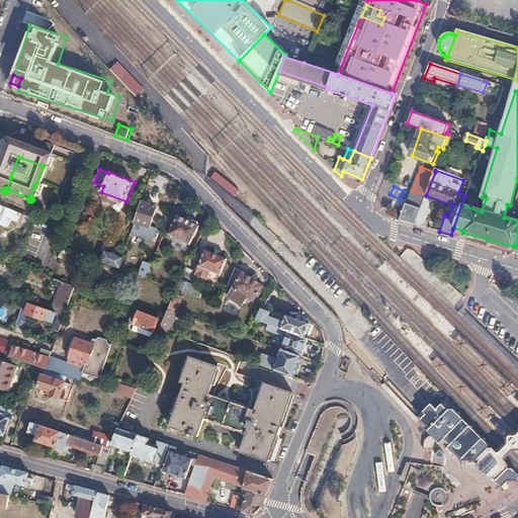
[(405,204),(400,220),(415,225),(425,199),(426,195),(413,190),(408,205),(405,204)]
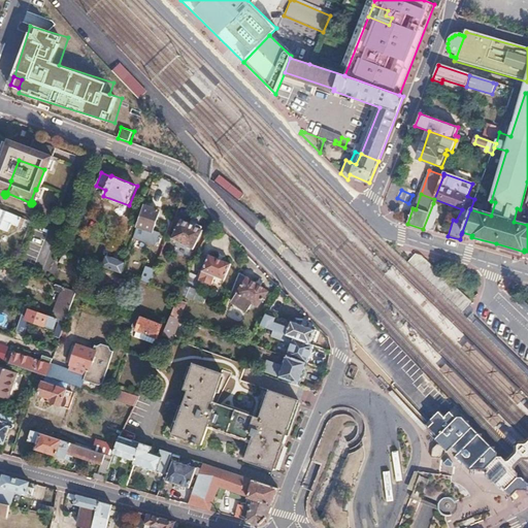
[(433,203),(423,229),(431,231),(437,216),(436,204),(433,203)]
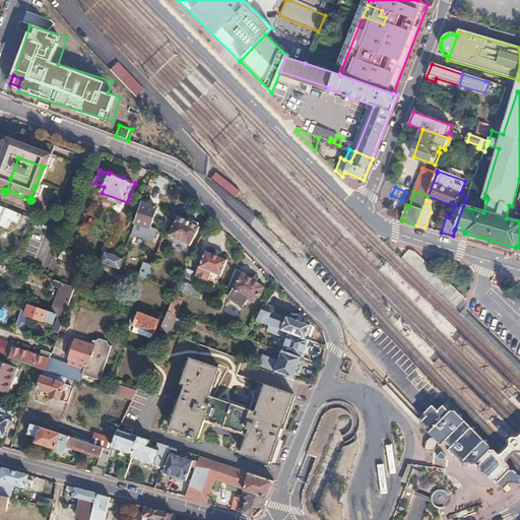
[(142,203),(133,233),(137,234),(139,229),(138,228),(139,223),(151,228),(157,208),(142,203)]
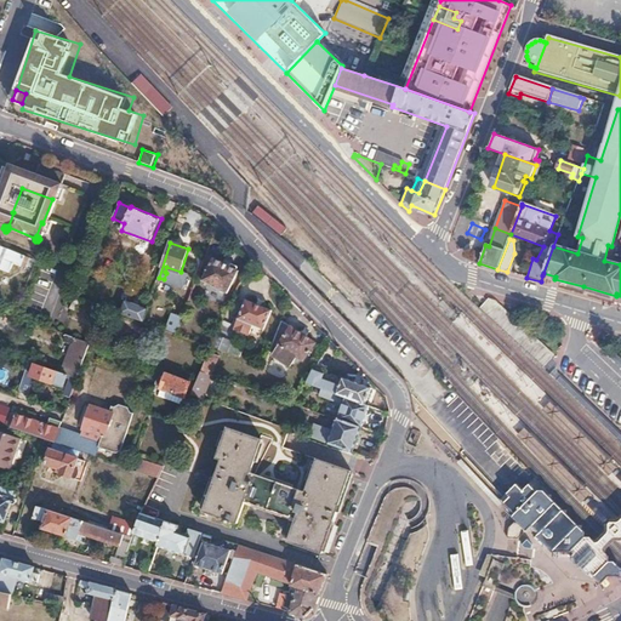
[(0,269),(10,273),(15,265),(22,267),(24,261),(29,262),(28,266),(34,268),(36,261),(0,246),(0,269)]
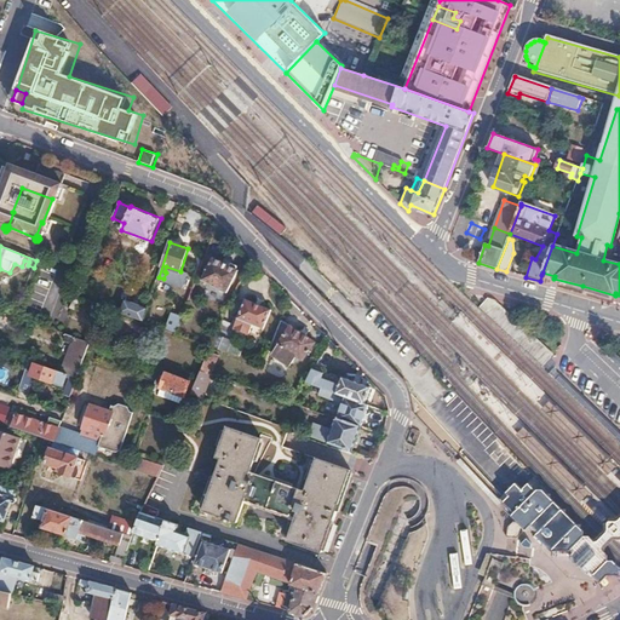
[(213,258),(202,280),(228,292),(237,274),(239,270),(236,269),(237,268),(237,265),(236,264),(234,263),(231,264),(230,267),(213,258)]
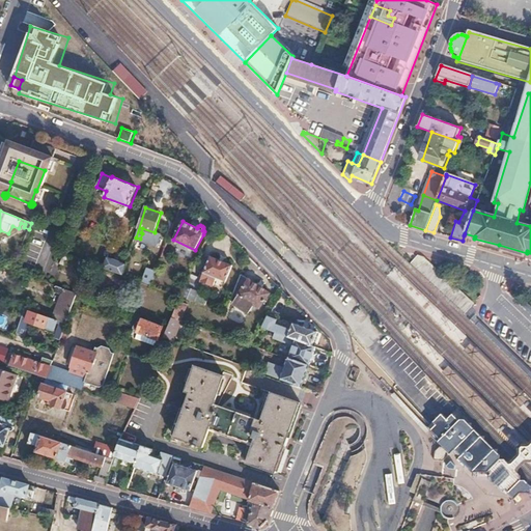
[(420,253),(411,263),(466,314),(473,307),(475,304),(420,253)]
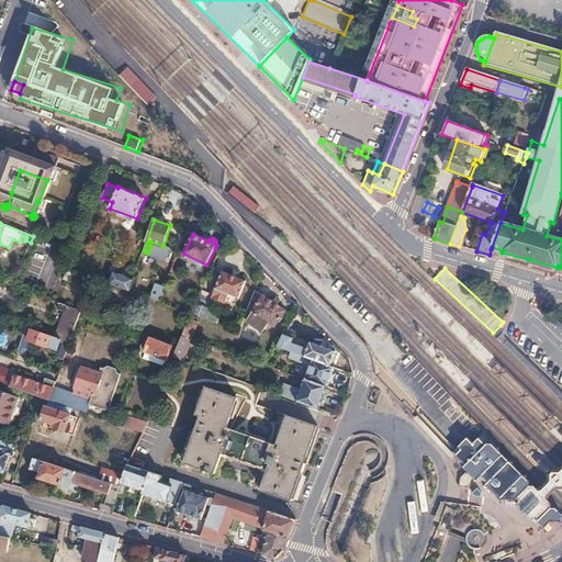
[(197,303),(192,313),(220,323),(222,317),(216,315),(217,313),(209,310),(211,305),(223,310),(229,293),(239,298),(246,280),(223,271),(216,288),(213,287),(205,303),(198,300),(197,303)]
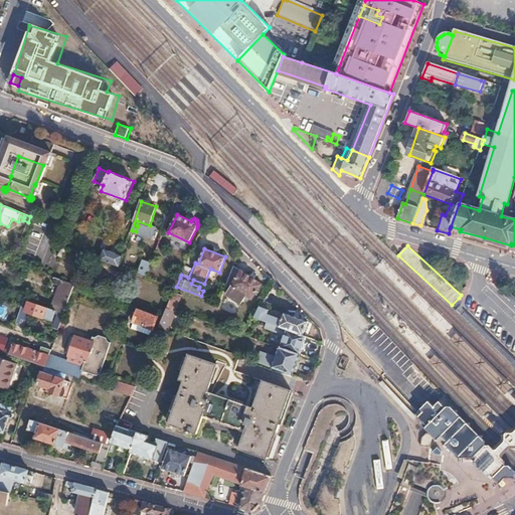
[(105,249),(101,260),(120,267),(123,255),(105,249)]
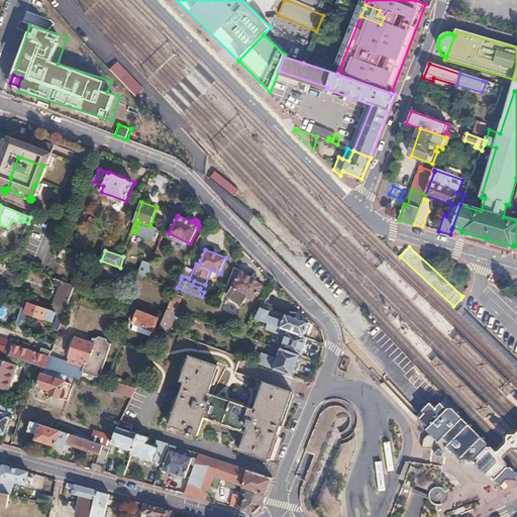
[(43,259),(38,273),(57,279),(59,273),(56,272),(58,264),(43,259)]
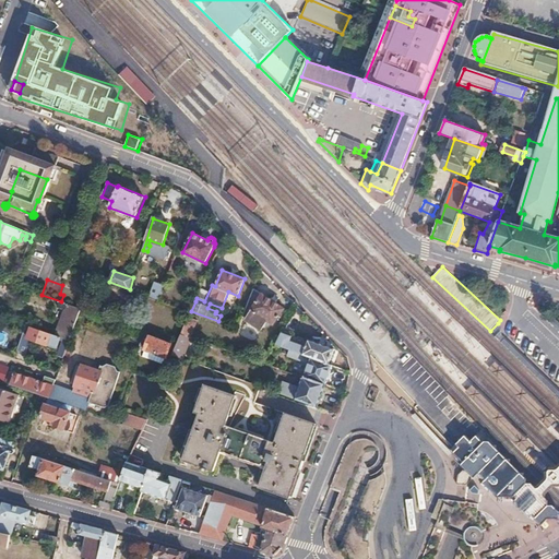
[(155,282),(150,296),(161,299),(166,285),(155,282)]
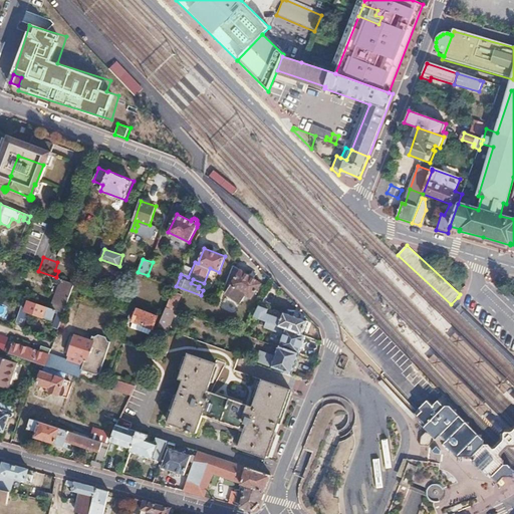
[(233,266),(224,290),(239,300),(242,300),(246,295),(251,298),(261,284),(233,266)]
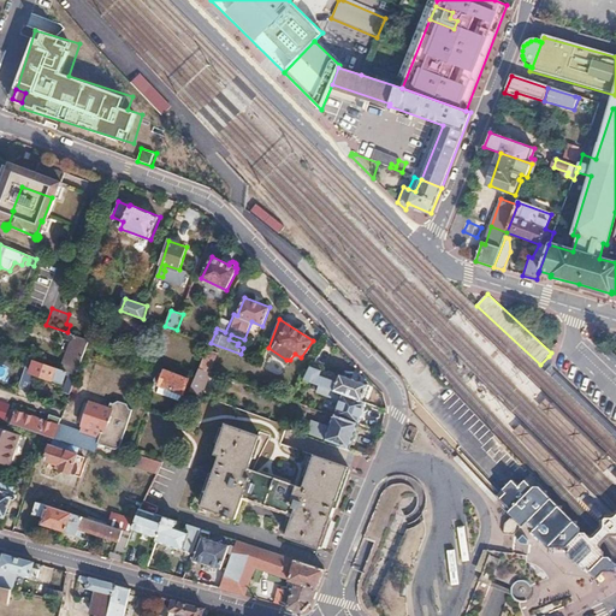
[(208,330),(205,341),(211,343),(215,332),(208,330)]
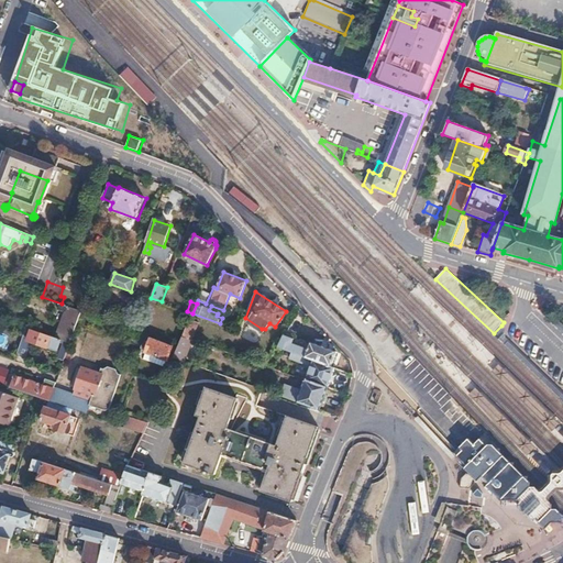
[(67,312),(58,339),(70,343),(77,326),(81,311),(62,304),(59,310),(67,312)]
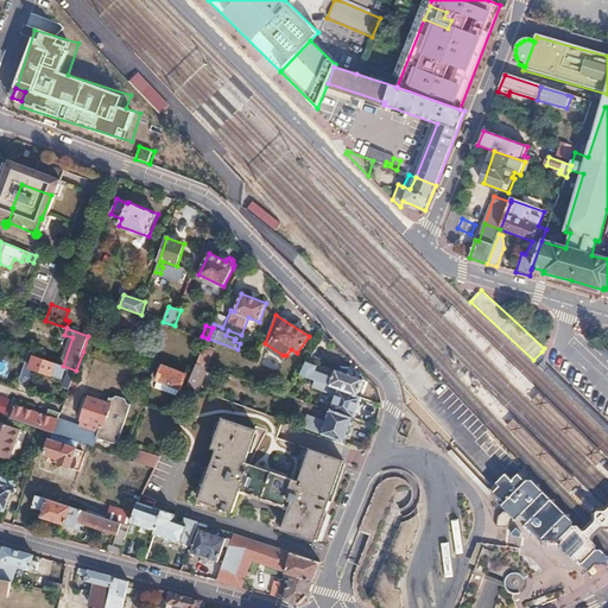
[(206,344),(197,362),(207,366),(215,348),(206,344)]
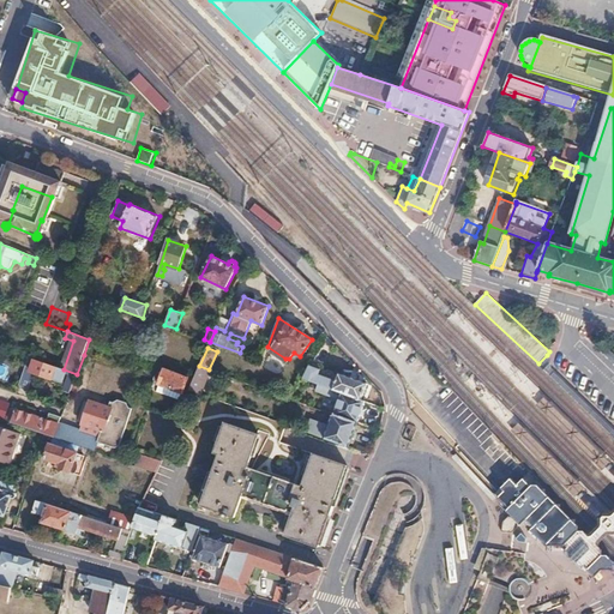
[(551,359),(547,355),(539,363),(613,438),(613,427),(551,367),(551,359)]
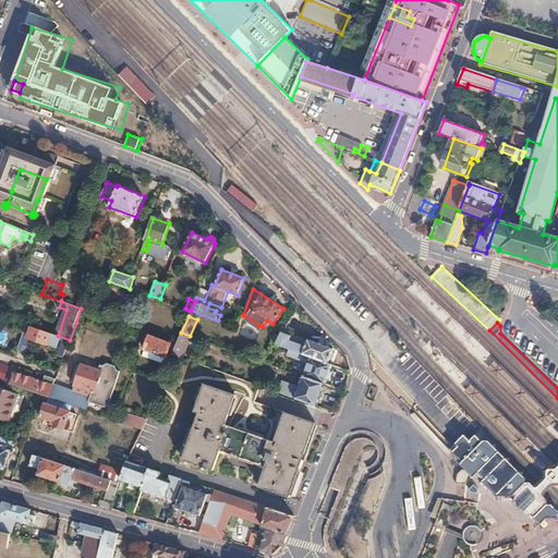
[(33,327),(28,338),(58,349),(60,340),(64,344),(69,346),(70,340),(58,336),(33,327)]
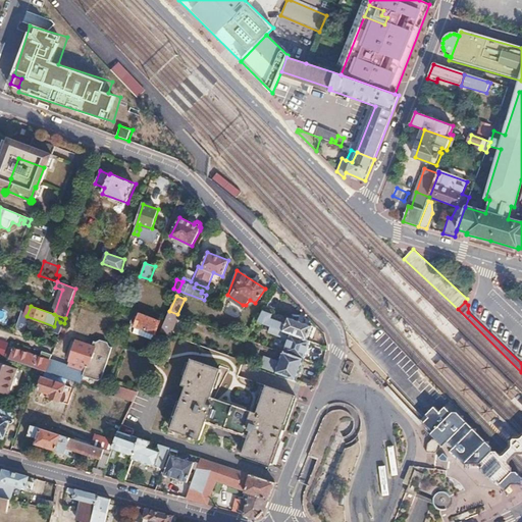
[(264,306),(257,321),(292,334),(306,340),(311,326),(289,317),(285,324),(274,319),(272,322),(266,320),(271,309),(264,306)]
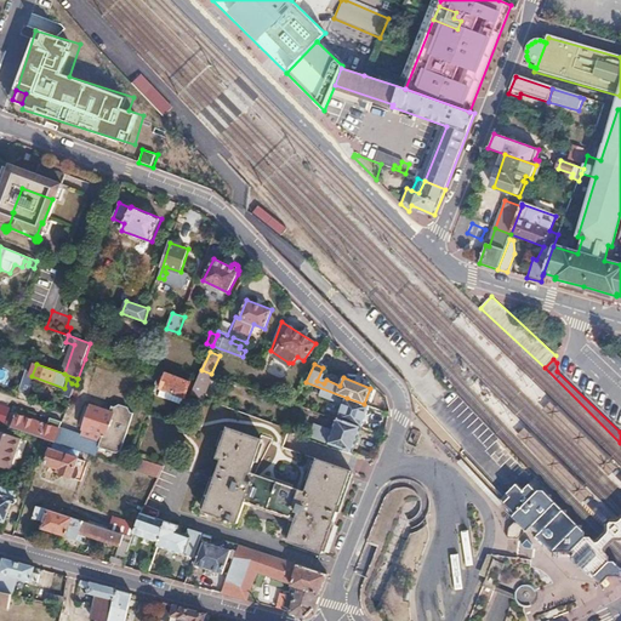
[(161,369),(157,383),(163,386),(161,388),(186,396),(191,380),(161,369)]
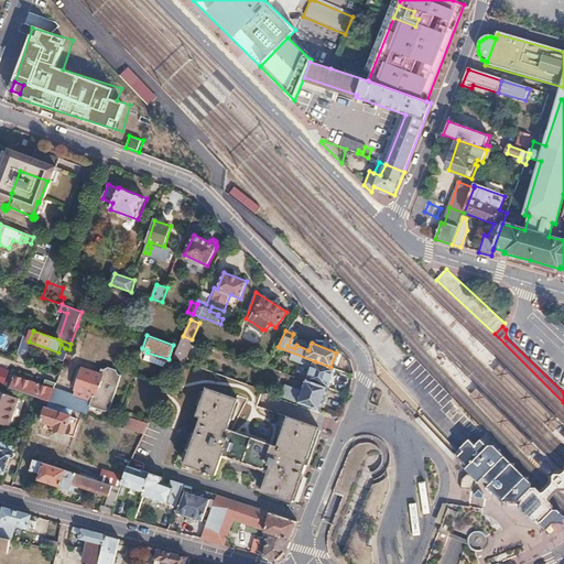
[(179,347),(176,353),(184,356),(188,347),(180,344),(179,347)]
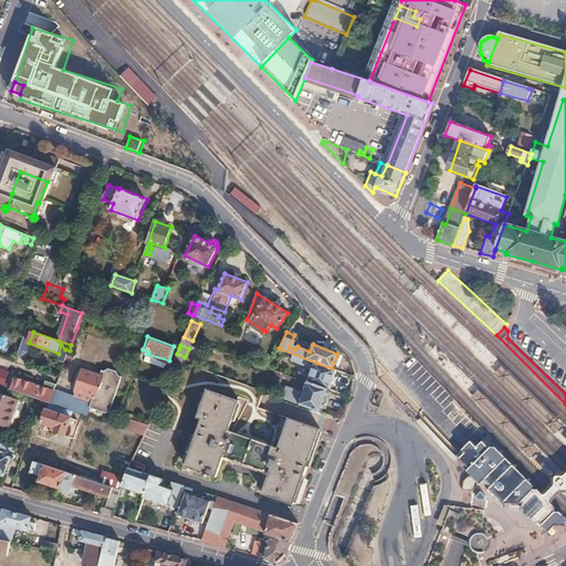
[(20,348),(16,362),(24,365),(29,352),(20,348)]
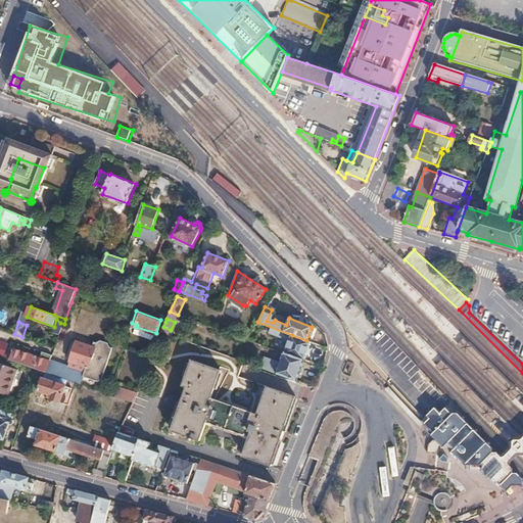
[(136,327),(134,332),(153,339),(156,333),(136,327)]
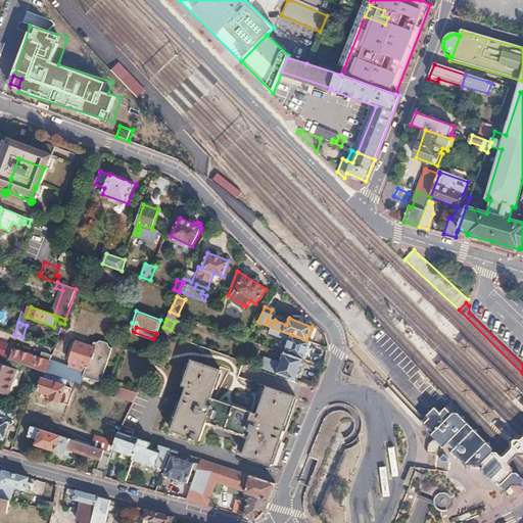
[(292,335),(285,352),(304,360),(311,342),(306,340),(292,335)]
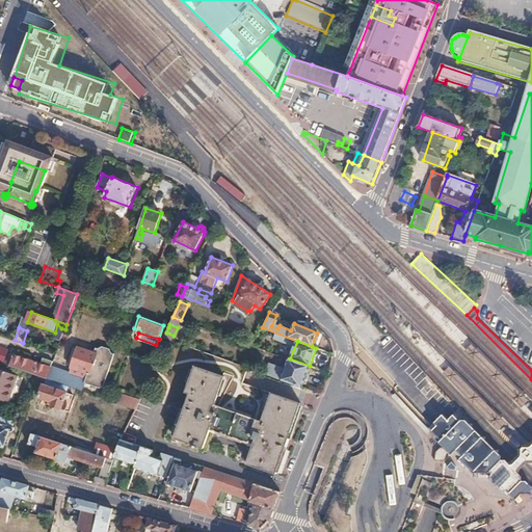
[(471,345),(464,351),(487,375),(520,405),(525,410),(531,404),(528,400),(471,345)]
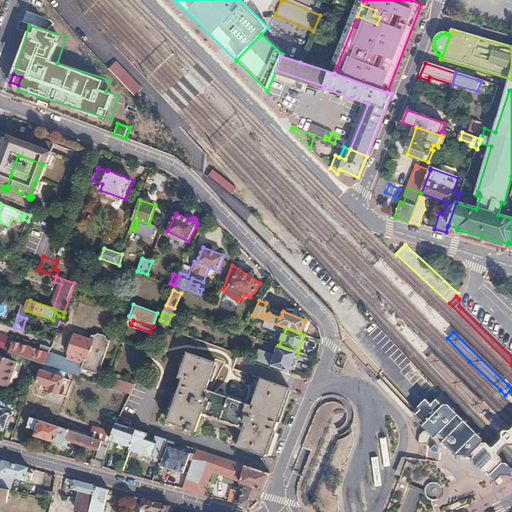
[(50,353),(46,365),(79,376),(81,368),(97,374),(101,372),(112,342),(110,341),(108,337),(101,334),(96,336),(94,335),(92,340),(77,335),(68,361),(61,358),(61,357),(50,353)]
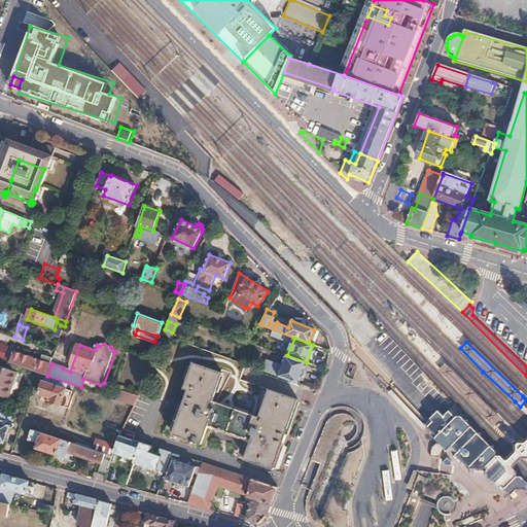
[(9,351),(5,361),(39,373),(47,376),(51,363),(54,358),(43,355),(41,361),(9,351)]
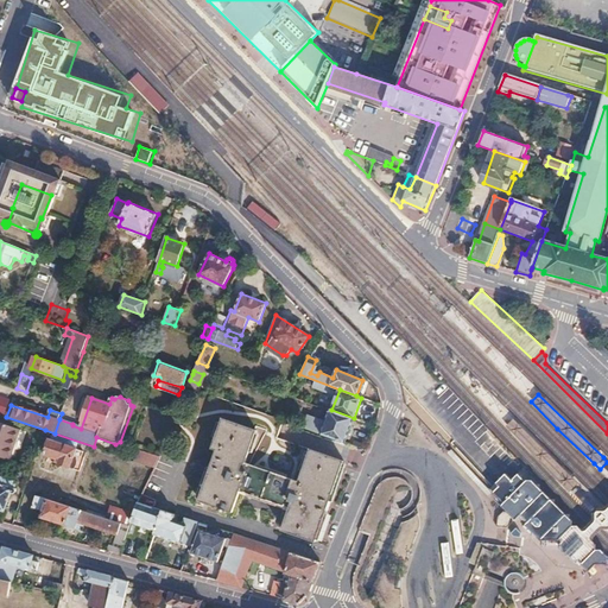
[(330,410),(321,434),(346,442),(354,418),(331,410),(330,410)]
